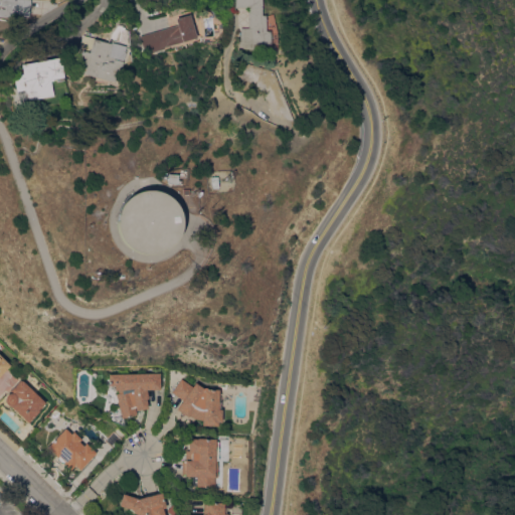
[(0,0),(29,0),(29,16),(11,15),(11,16),(0,15),(0,0)]
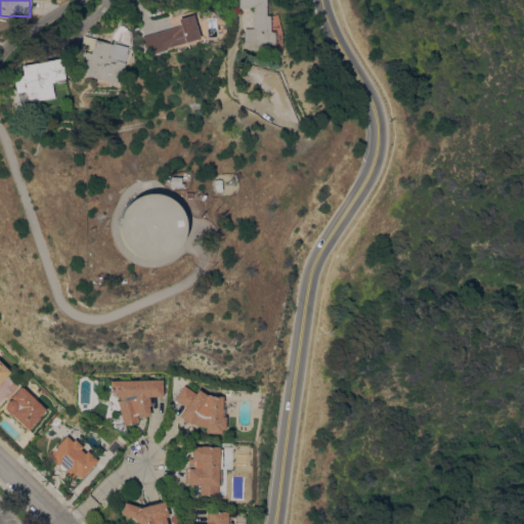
[(264,0),(264,14),(275,14),(279,32),(279,51),(256,48),(256,50),(241,47),(242,43),(243,43),(242,29),(251,28),(250,6),(236,7),(236,0),(264,0)]
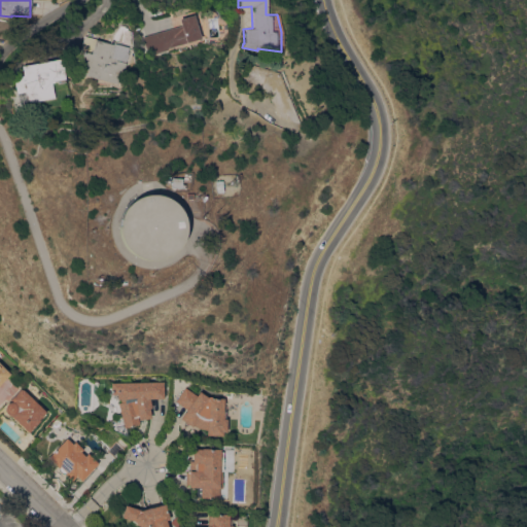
[(178,19),(191,14),(199,38),(166,48),(166,49),(146,55),(141,36),(179,25),(178,19)]
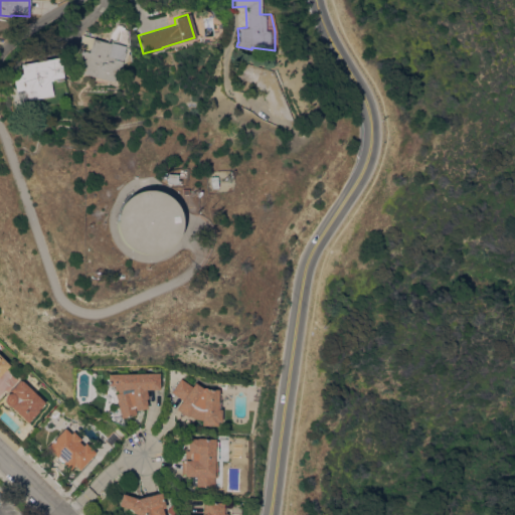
[(123,46),(125,46),(124,51),(119,67),(117,67),(113,81),(71,69),(81,35),(110,43),(110,42),(123,46)]
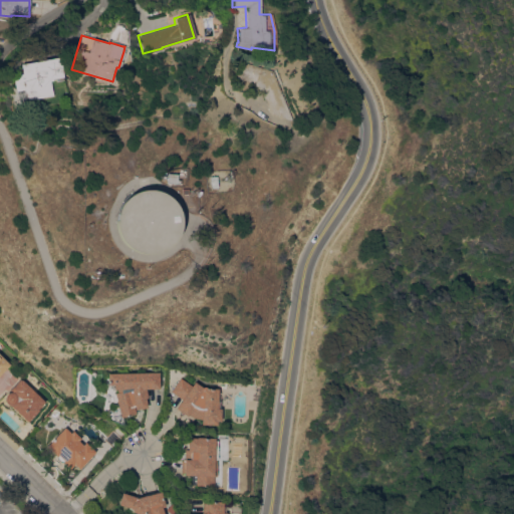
[(58,56),(62,76),(60,77),(62,86),(52,88),(50,80),(49,80),(51,95),(25,99),(23,89),(21,89),(22,95),(15,96),(12,79),(17,78),(16,74),(21,73),(20,63),(58,56)]
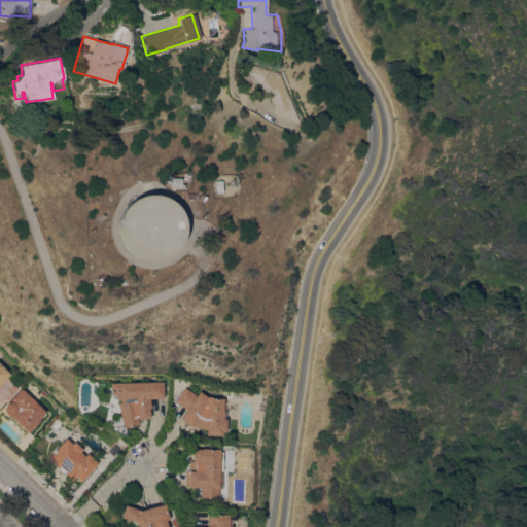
[(276,72),(279,71),(284,84),(281,86),(295,124),(273,117),(264,90),(257,89),(258,86),(239,80),(244,63),(276,72)]
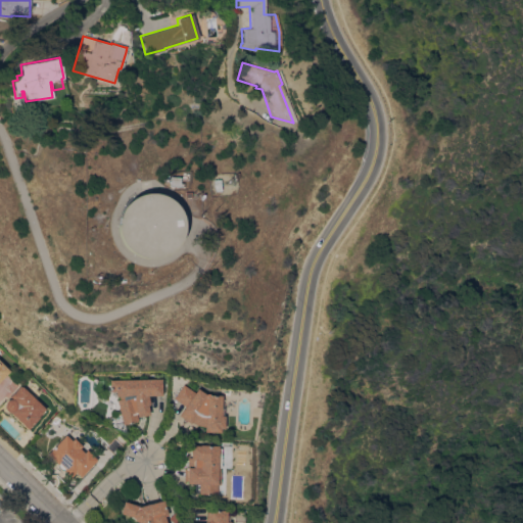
[(179,177),(178,187),(163,186),(163,177),(179,177)]
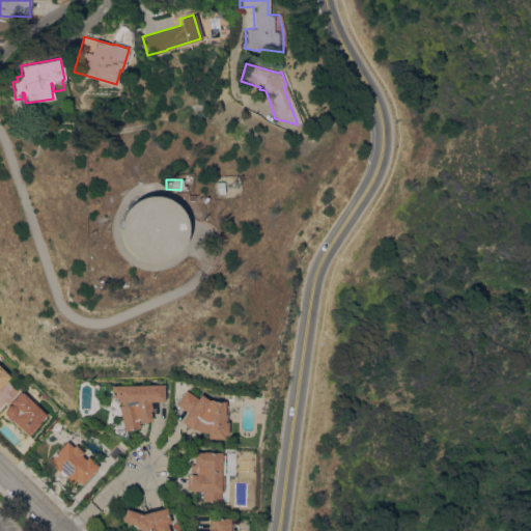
[(136,197),(140,196),(144,196),(148,196),(152,196),(157,197),(161,199),(165,201),(169,204),(172,207),(175,212),(177,217),(179,223),(180,229),(179,232),(179,236),(177,241),(176,244),(174,247),(173,249),(170,252),(166,256),(161,259),(158,260),(155,261),(149,261),(145,261),(140,261),(134,259),(130,256),(124,253),(120,249),(118,246),(115,241),(114,236),(114,232),(114,227),(111,227),(112,221),(114,221),(115,218),(116,215),(118,211),(121,207),(123,204),(128,202),(133,198),(136,197)]
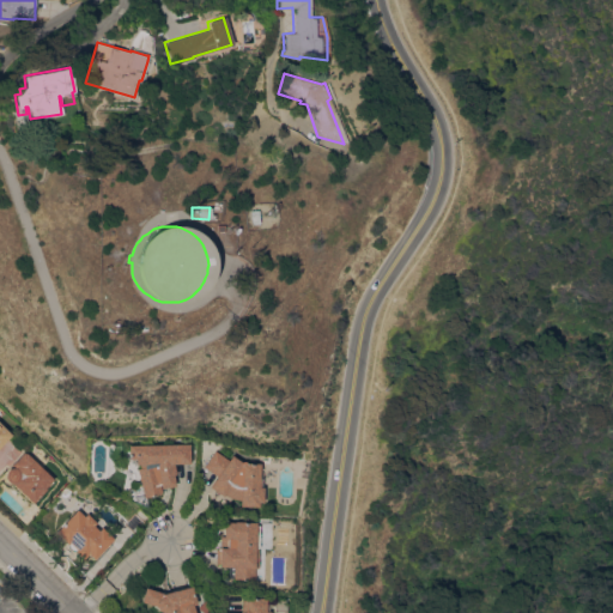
[(0,422),(12,435),(0,447),(0,422)]
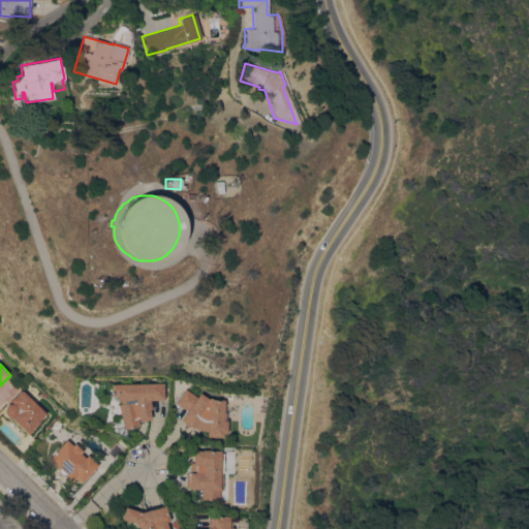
[(164,382),(164,400),(151,400),(152,409),(151,409),(152,419),(139,421),(141,425),(124,429),(119,404),(122,403),(121,401),(118,401),(118,400),(113,399),(113,395),(111,395),(111,383),(164,382)]
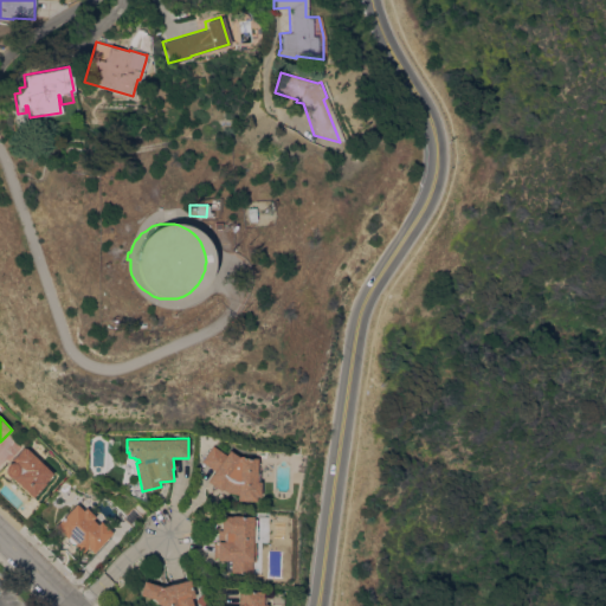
[(213,445),(226,455),(229,450),(239,457),(240,456),(242,456),(244,457),(257,458),(256,472),(258,472),(258,481),(259,481),(259,496),(256,496),(255,501),(237,500),(237,494),(231,494),(229,492),(223,489),(221,490),(207,481),(214,470),(201,461),(213,445)]
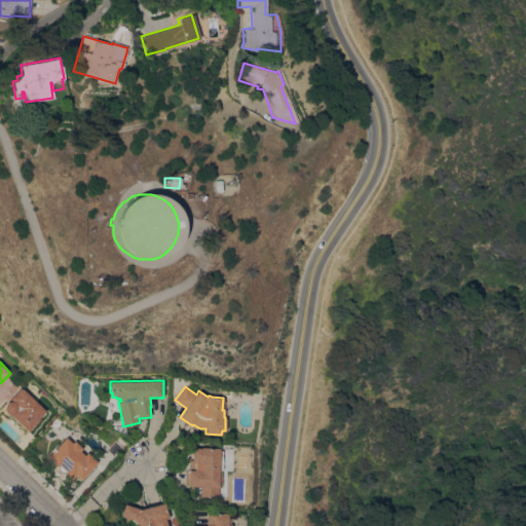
[(39,418),(40,419),(29,431),(11,414),(8,414),(6,412),(5,410),(5,409),(5,407),(5,405),(6,404),(7,403),(10,402),(13,401),(10,399),(22,387),(23,388),(24,388),(47,411),(39,418)]
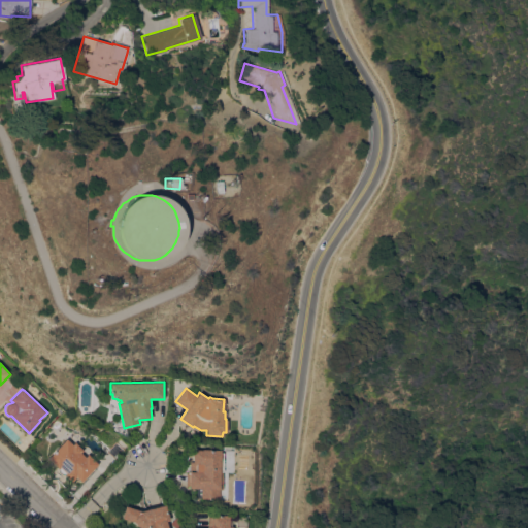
[(73,444),(75,441),(84,450),(81,453),(86,456),(88,454),(99,464),(81,482),(76,476),(72,482),(65,474),(63,474),(61,473),(59,472),(58,470),(57,467),(47,458),(67,438),(73,444)]
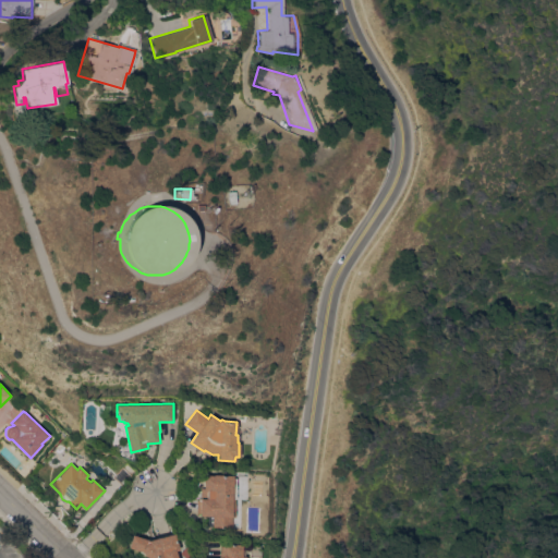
[(213,475),(213,474),(232,475),(232,477),(235,478),(233,518),(230,517),(229,528),(210,526),(210,525),(205,525),(206,516),(198,516),(198,513),(195,513),(196,499),(199,500),(199,487),(203,487),(203,474),(213,475)]
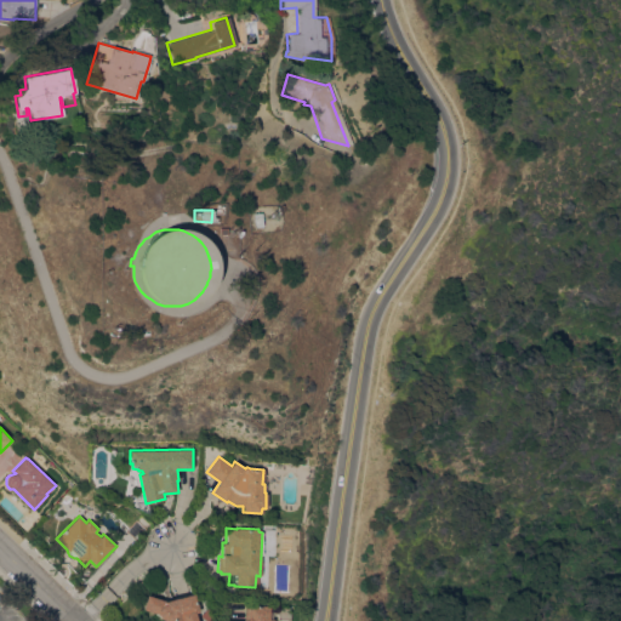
[(193,593),(198,611),(194,613),(195,620),(164,620),(161,620),(160,619),(159,617),(158,614),(142,609),(147,594),(165,600),(193,593)]
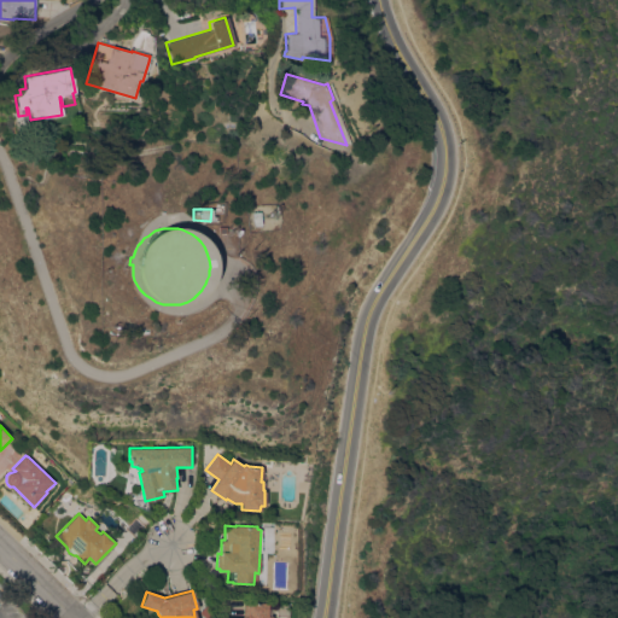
[(219,617),(220,617),(240,617),(242,605),(244,605),(244,601),(266,602),(264,606),(268,606),(268,616),(269,616),(268,617),(219,617)]
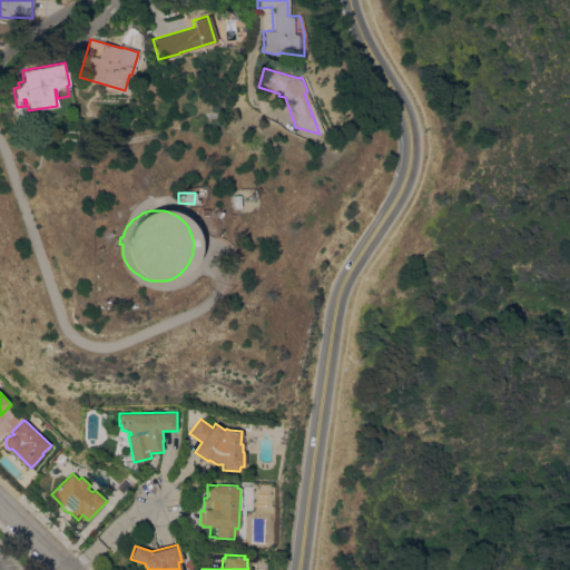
All buildings are outlined.
